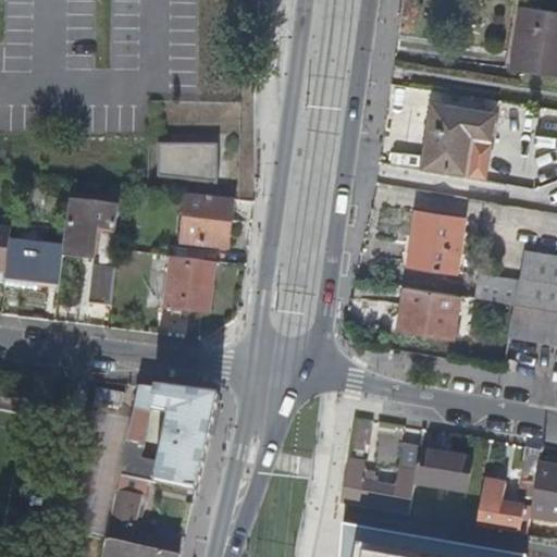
[(556,74),(556,11),(517,5),(507,66),(556,74)]
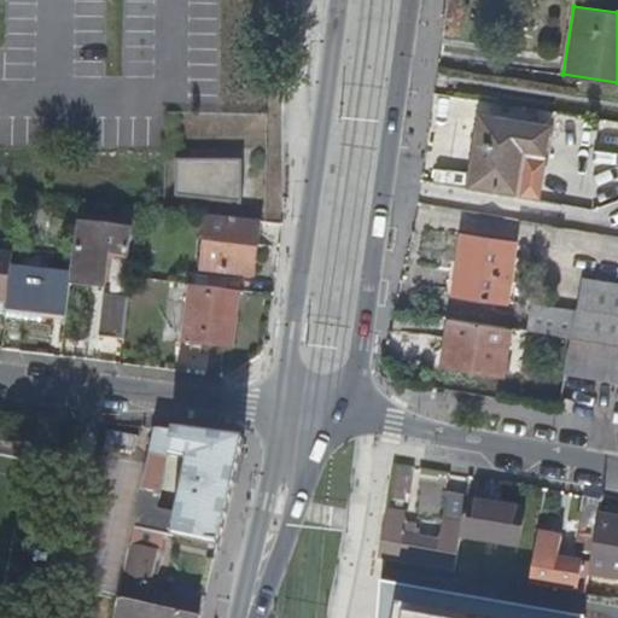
[(524,151),(528,123),(482,117),(473,186),(520,192),(524,151)]
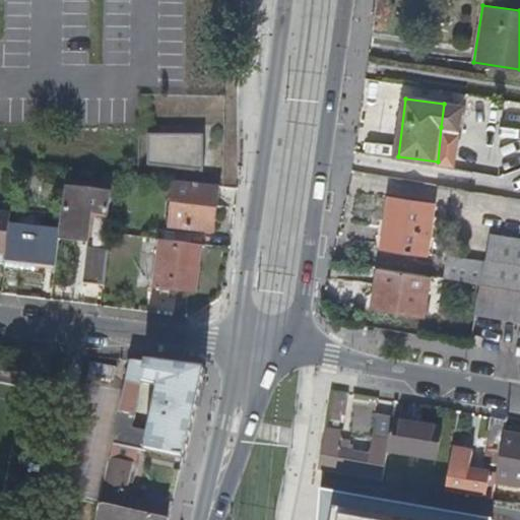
[(462,106),(444,104),(441,127),(459,129),(462,106)]
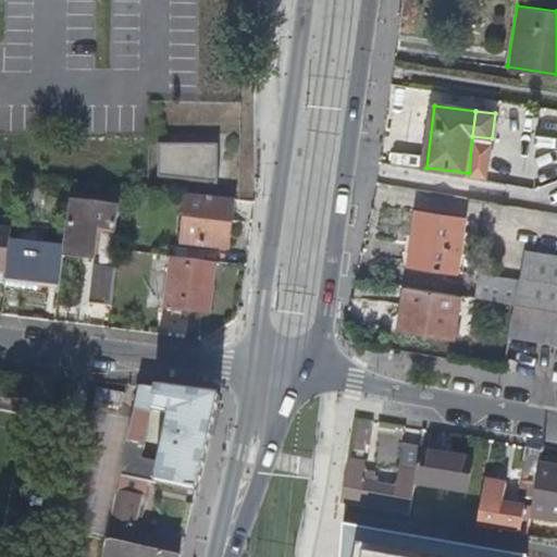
[(219,143),(158,143),(158,177),(218,185),(219,143)]
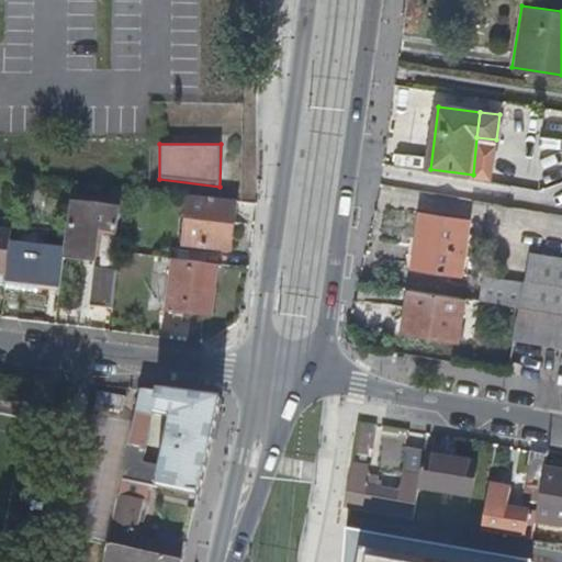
[(233,255),(239,199),(186,193),(180,249),(233,255)]
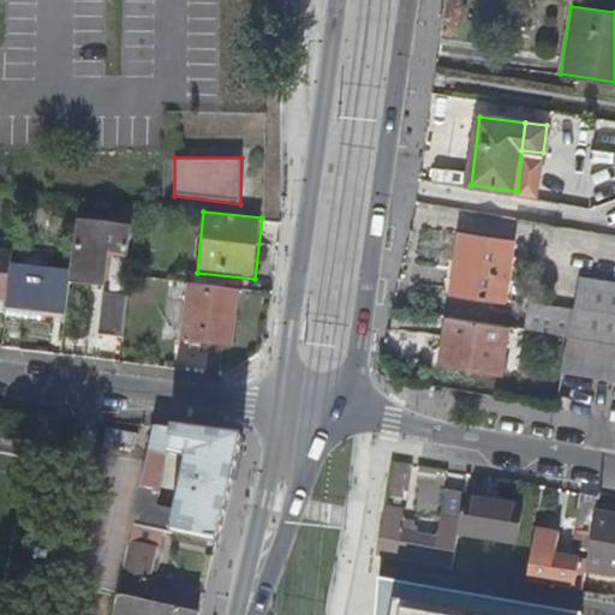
[(135,226),(81,219),(73,270),(72,281),(109,285),(113,251),(131,255),(135,226)]
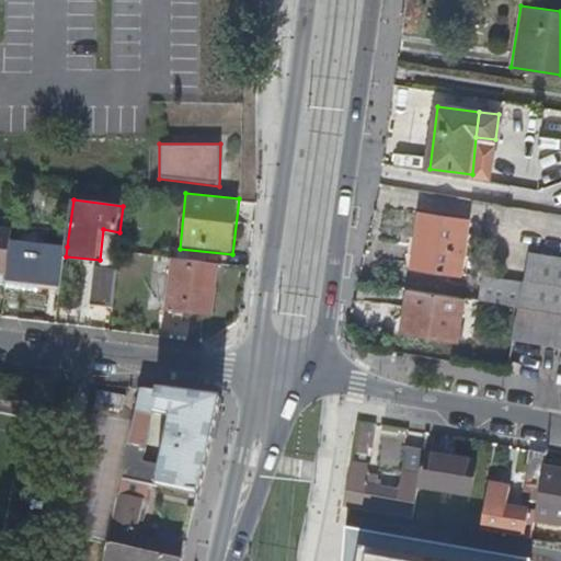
[(462,274),(471,219),(423,213),(415,267),(462,274)]
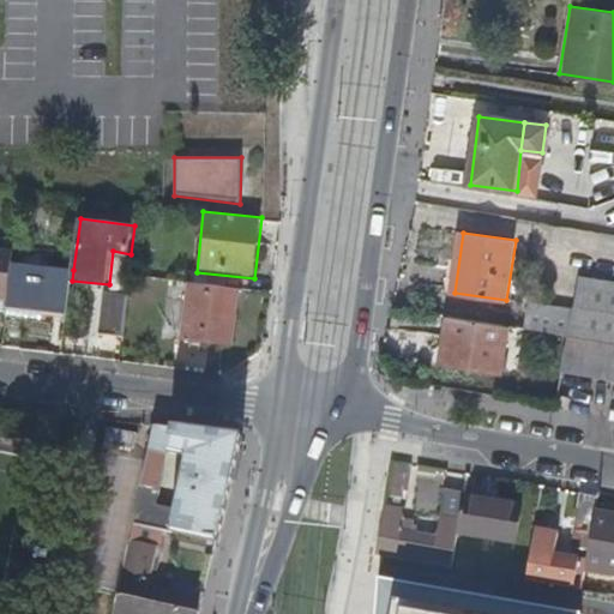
[(0,248),(0,305),(8,306),(12,268),(13,263),(14,251),(0,248)]
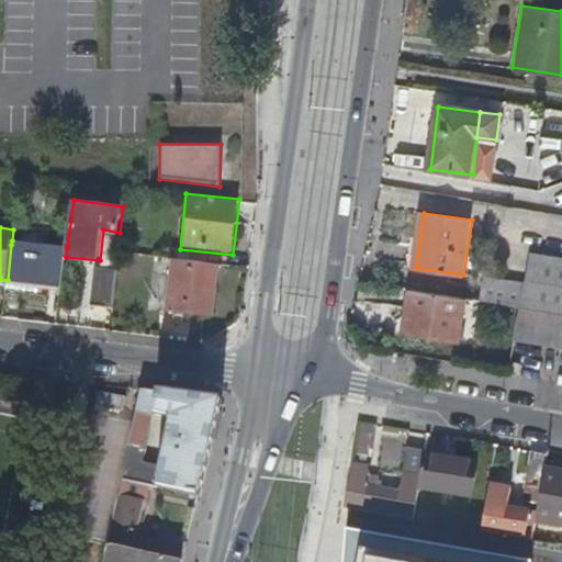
[(67,247),(12,240),(11,245),(8,280),(63,287),(66,257),(67,247)]
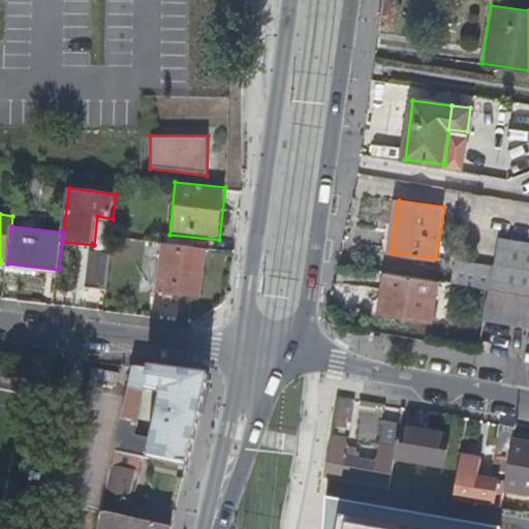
[(497,289),(528,294),(528,241),(506,238),(497,289)]
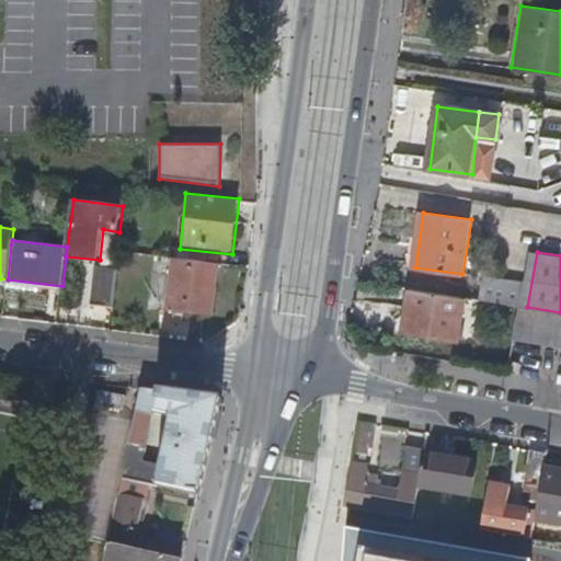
[(214,313),(219,261),(176,256),(171,309),(214,313)]
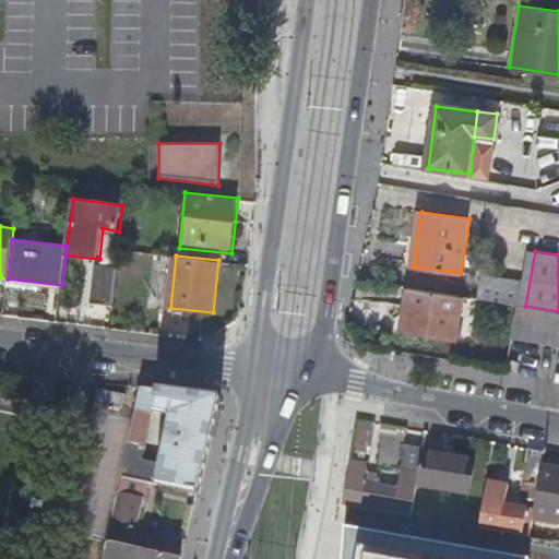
[(115,305),(118,270),(95,266),(92,301),(115,305)]
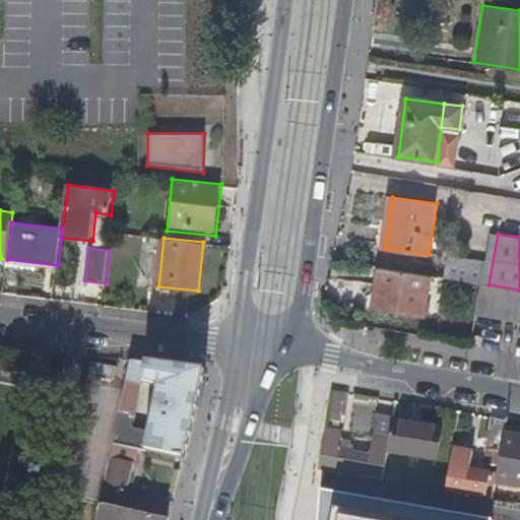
[(427,314),(432,275),(382,267),(380,285),(386,286),(383,307),(427,314)]
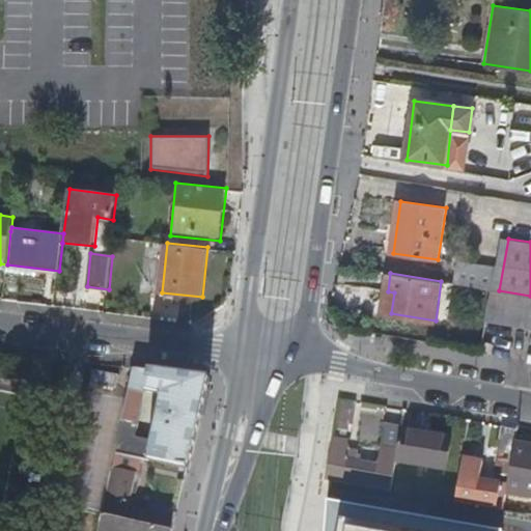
[(530,327),(530,296),(499,290),(493,290),(487,320),(530,327)]
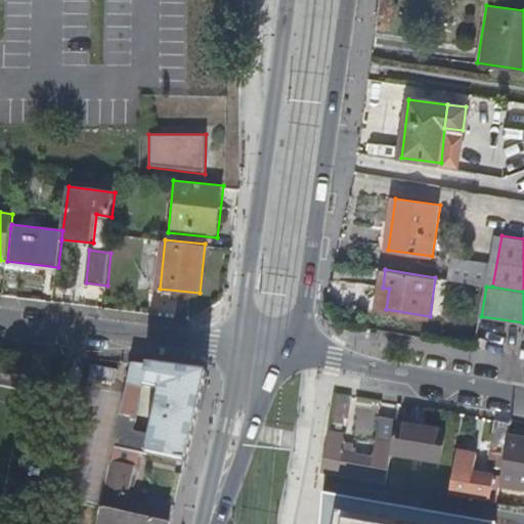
[(389,289),(383,288),(380,308),(386,309),(389,289)]
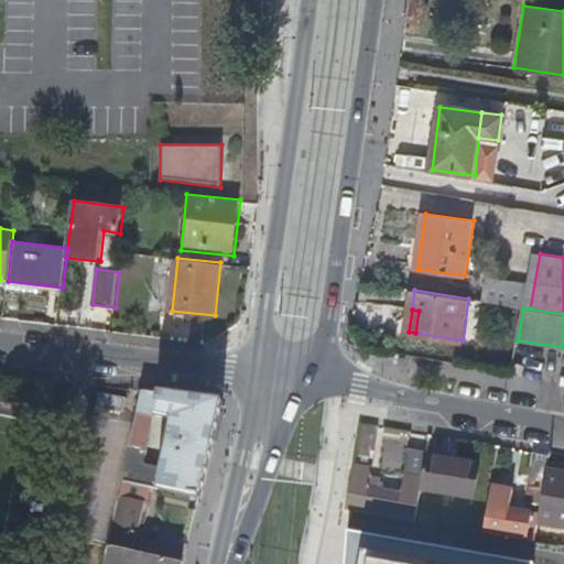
[(205,486),(223,407),(218,400),(143,390),(140,405),(123,480),(142,485),(199,497),(203,498),(205,486)]
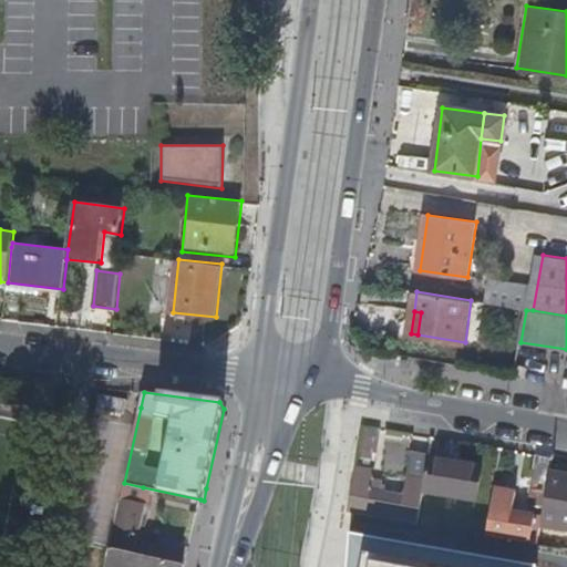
[(372,465),(379,432),(360,428),(353,461),(372,465)]
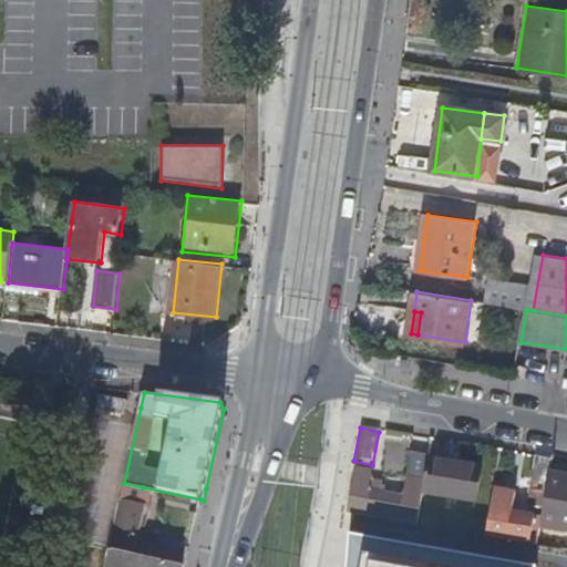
[(409,478),(425,482),(430,457),(430,454),(413,451),(409,478)]
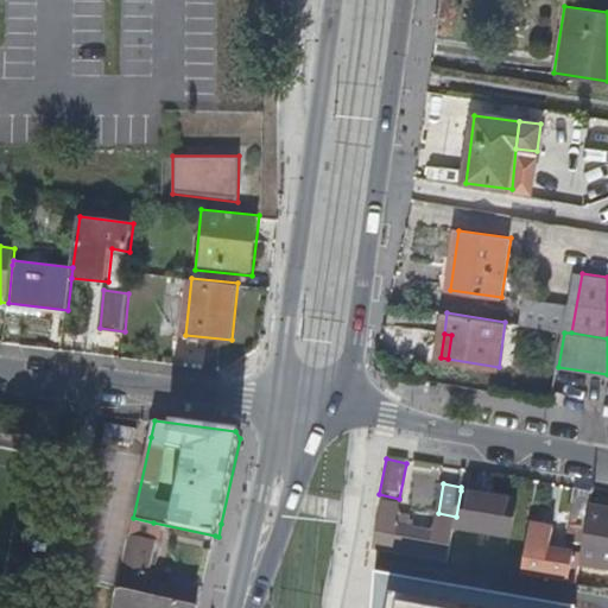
[(456,517),(454,526),(486,531),(510,536),(515,501),(461,491),(456,517)]
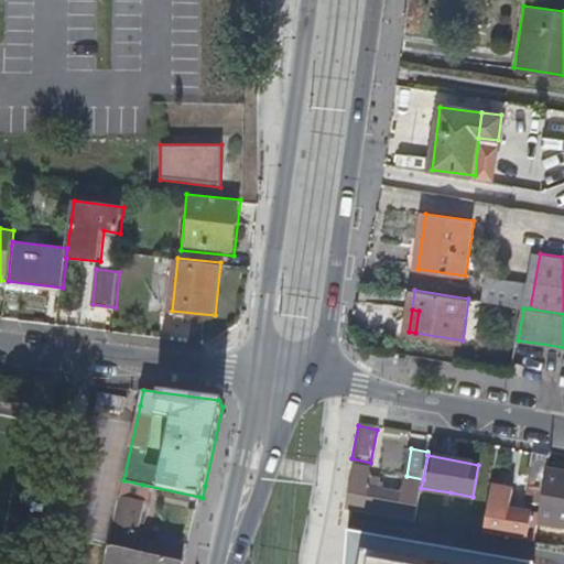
[(371,467),(355,464),(347,508),(350,509),(408,519),(412,495),(369,487),(371,467)]
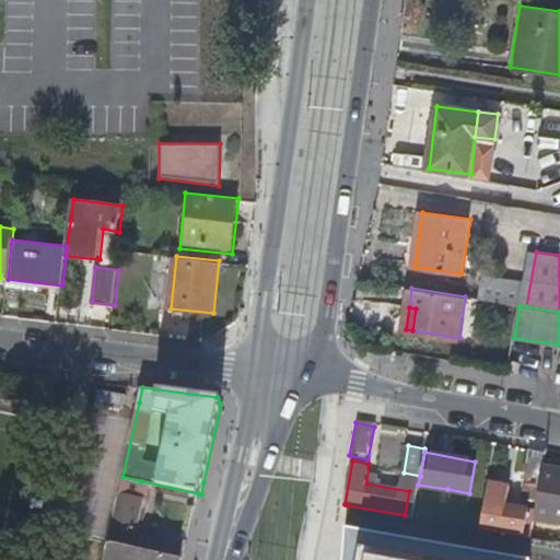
[(559,473),(543,469),(535,515),(559,520),(559,473)]
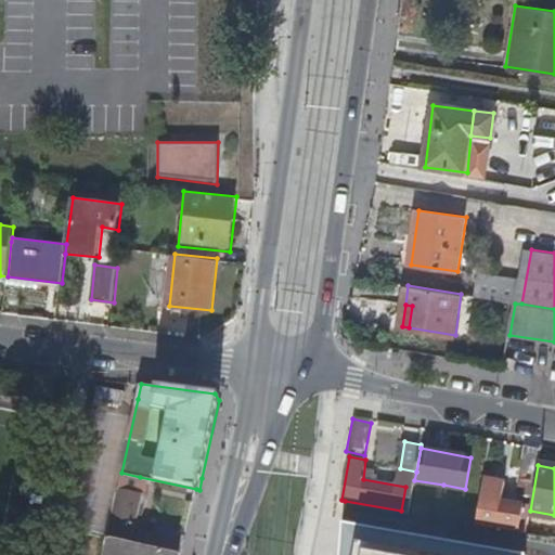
[(121,473),(118,489),(137,492),(140,477),(121,473)]
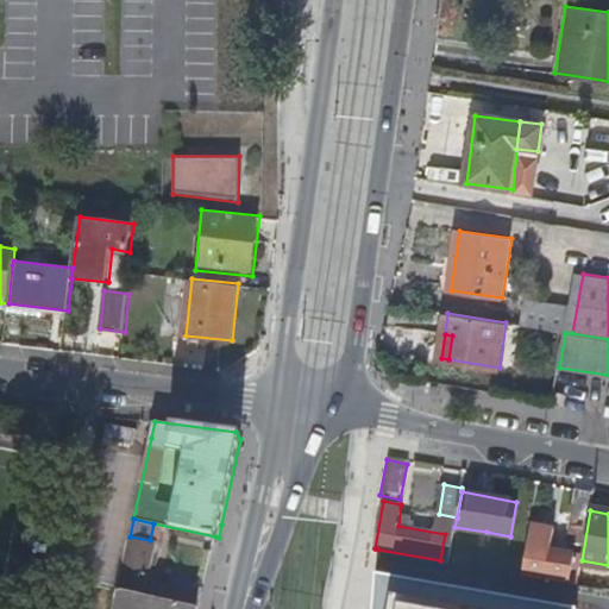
[(556,527),(532,522),(521,573),(570,583),(576,552),(552,547),(556,527)]
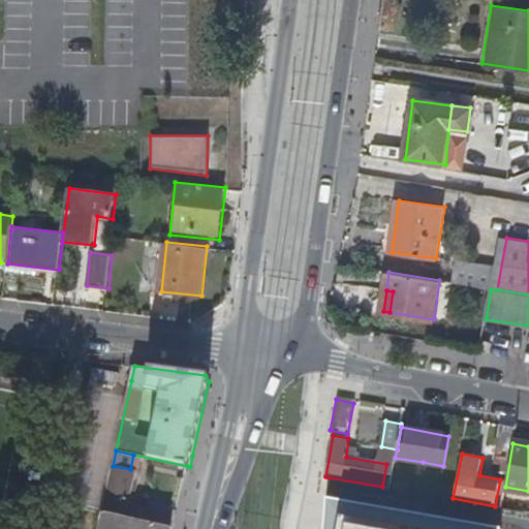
[(382,487),(391,489),(394,465),(386,464),(382,487)]
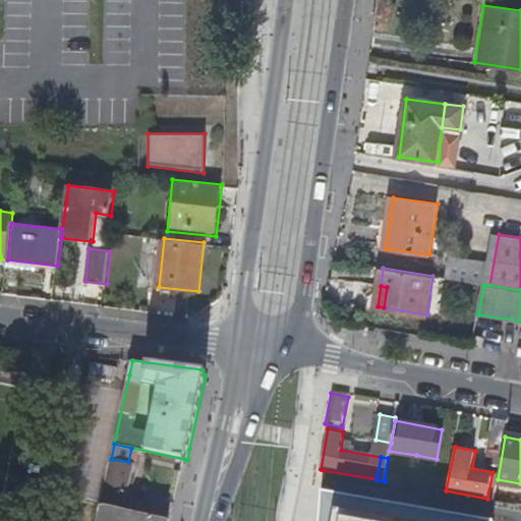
[(111,459),(103,499),(124,503),(133,463),(128,462),(111,459)]
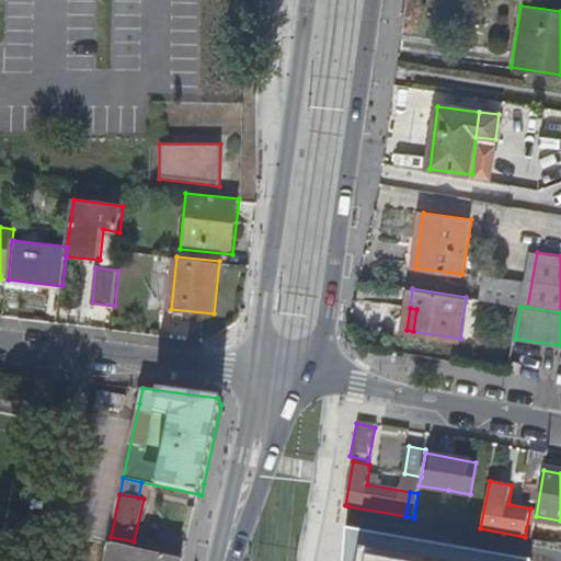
[(526,560),(346,531),(345,560),(344,560),(526,560)]
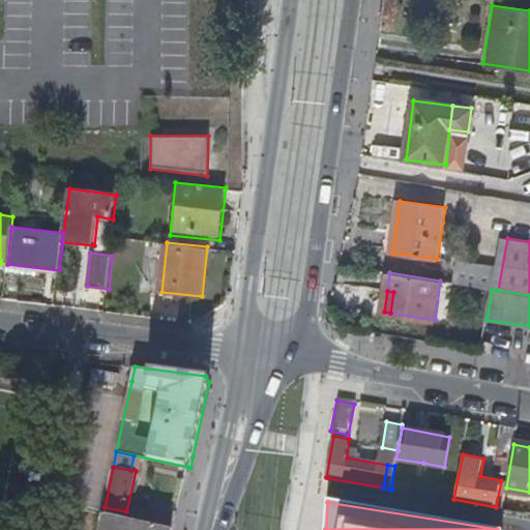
[(102,513),(99,529),(173,529),(174,528),(147,522),(102,513)]
